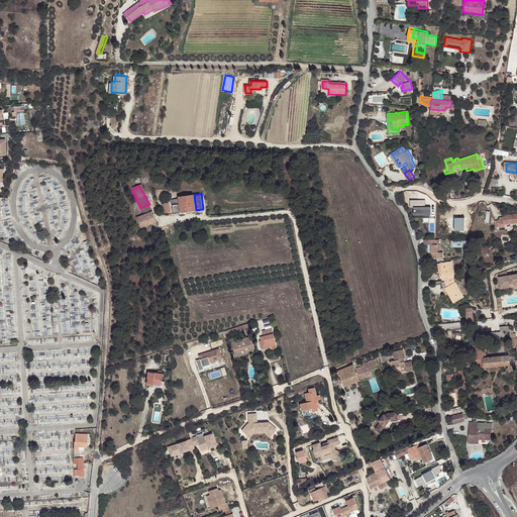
[(196,210),(194,195),(180,197),(180,199),(172,200),(174,213),(181,212),(196,210)]
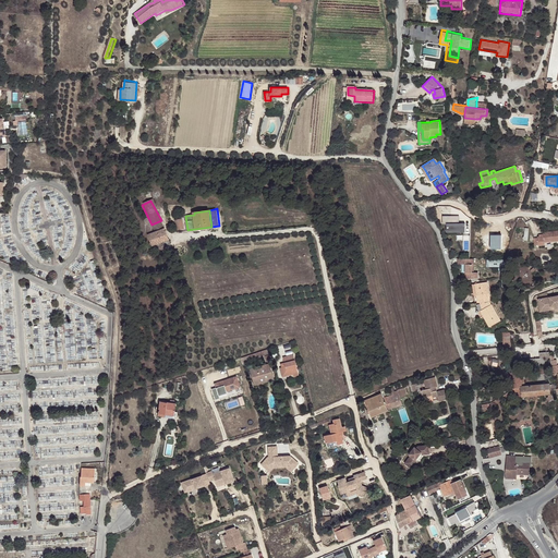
[(461,215),(445,215),(445,223),(449,223),(449,231),(468,231),(468,222),(461,222),(459,222),(459,220),(461,220),(461,215)]
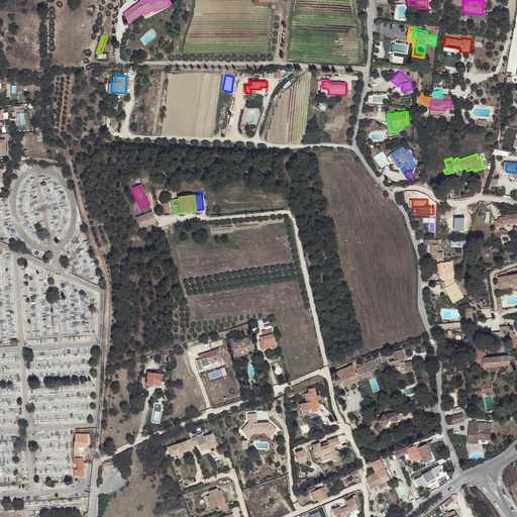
[(153,212),(149,204),(140,208),(145,216),(153,212)]
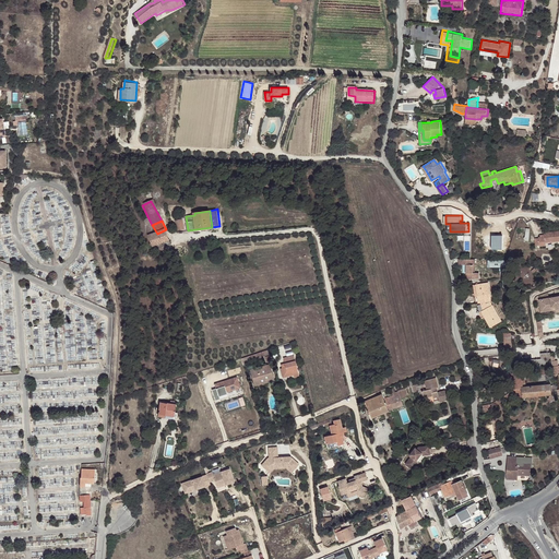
[(166,229),(157,234),(150,238),(155,248),(171,240),(166,229)]
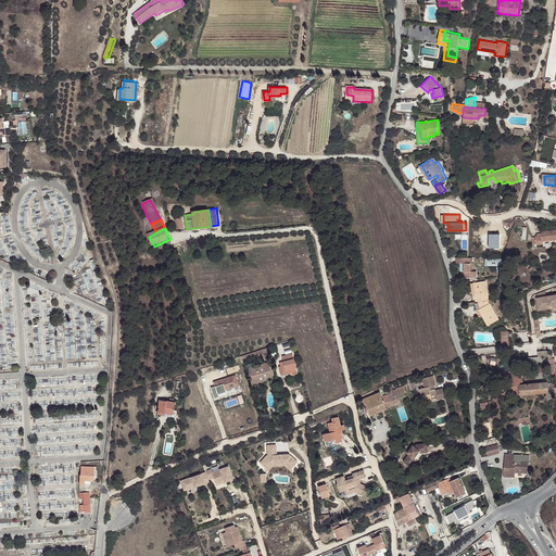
[(538,236),(539,243),(539,244),(544,244),(544,241),(554,240),(555,239),(555,229),(543,231),(543,234),(543,235),(539,236),(538,236)]
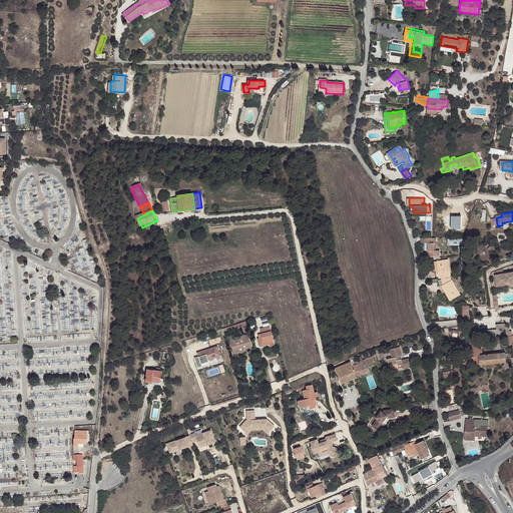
[(462,216),(452,216),(451,228),(461,228),(462,216)]
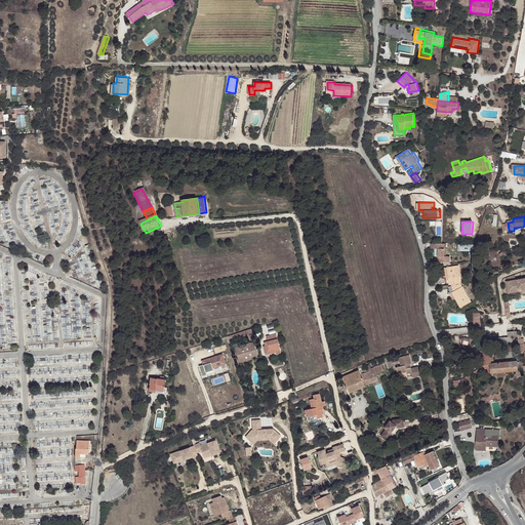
[(448,256),(446,256),(446,243),(427,243),(428,248),(440,248),(440,261),(451,261),(451,256),(448,256)]
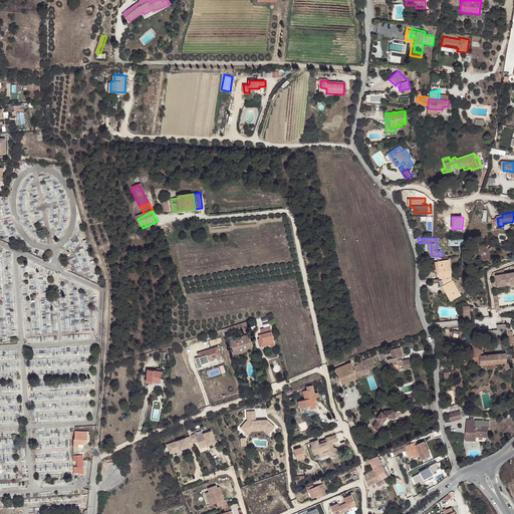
[(447,258),(440,259),(441,264),(439,264),(440,270),(438,271),(437,271),(436,271),(437,278),(438,278),(442,286),(441,287),(443,292),(445,291),(451,301),(461,295),(451,278),(451,275),(447,258)]
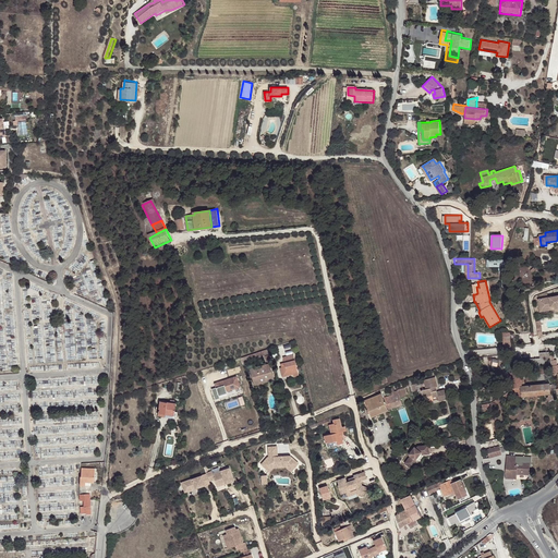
[(557,295),(541,299),(542,308),(554,306),(555,310),(557,308),(557,295)]
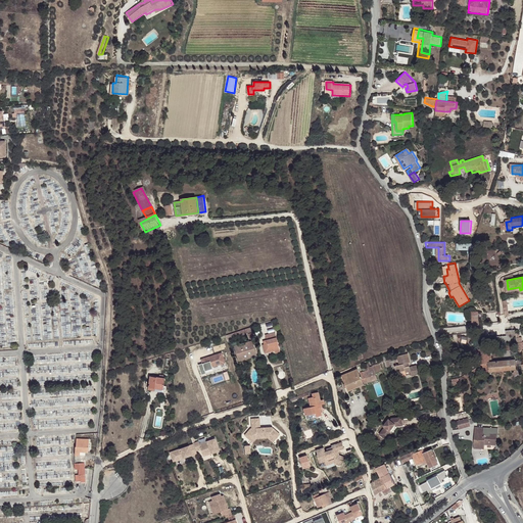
[(507,280),(504,281),(506,292),(520,290),(519,287),(508,289),(507,280)]
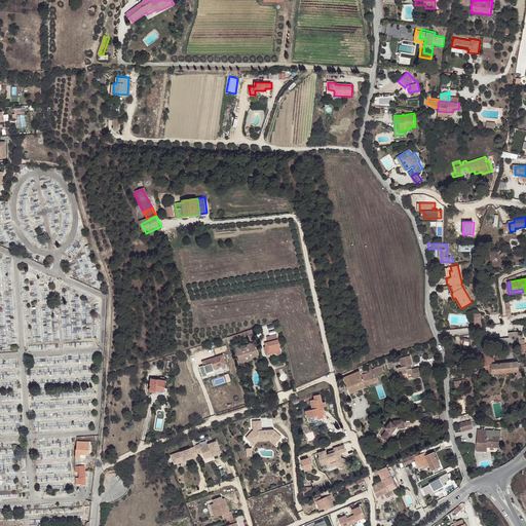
[(250,335),(249,331),(229,337),(231,341),(250,335)]
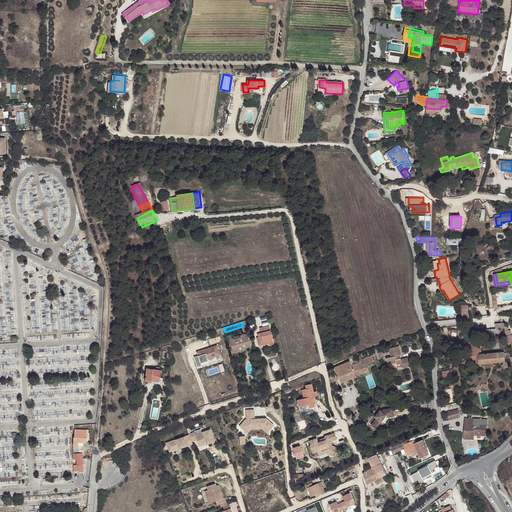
[(270,341),(274,340),(271,325),(262,328),(263,332),(263,336),(260,337),(259,337),(261,345),(270,343),(270,341)]
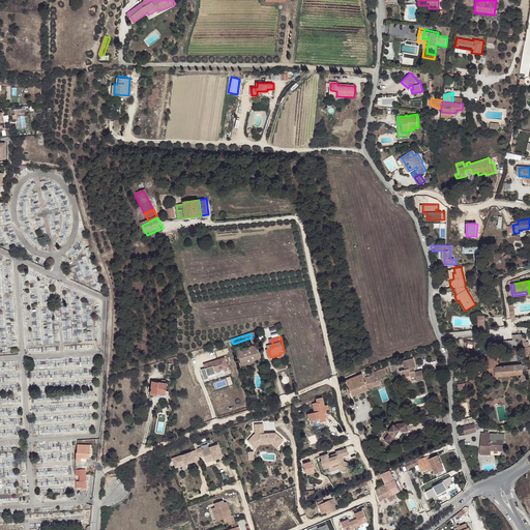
[(259,352),(258,349),(256,348),(252,349),(249,351),(247,350),(246,353),(242,354),(241,357),(243,364),(246,366),(248,365),(249,363),(252,364),(253,364),(255,360),(257,360),(259,361),(261,358),(260,355),(258,353),(259,352)]
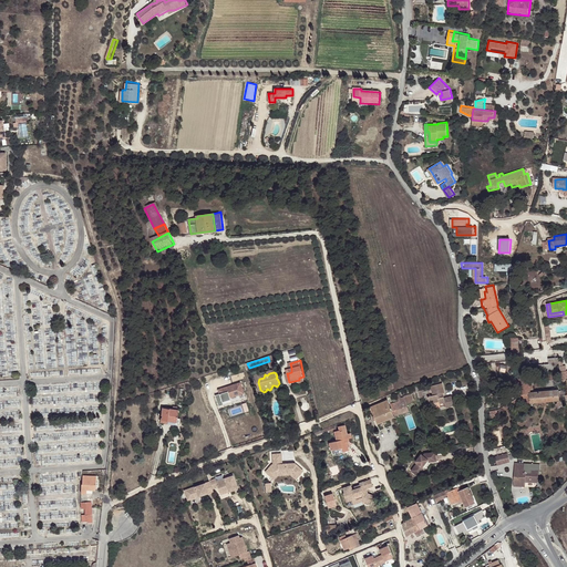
[(216,394),(219,405),(224,404),(223,401),(232,399),(230,398),(245,393),(241,382),(224,388),(225,392),(220,393),(216,394)]
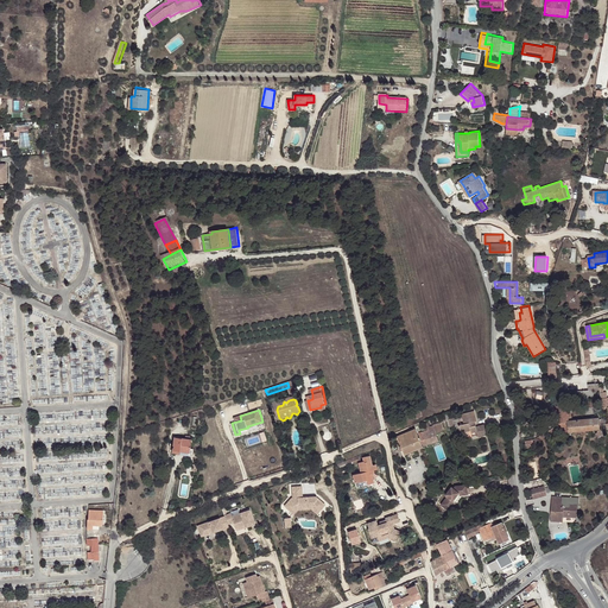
[(473,424),(474,424),(480,423),(477,411),(464,415),(467,425),(462,426),(463,435),(474,432),(474,435),(480,434),(481,438),(491,436),(487,425),(480,429),(479,426),(475,428),(474,428),(473,424)]
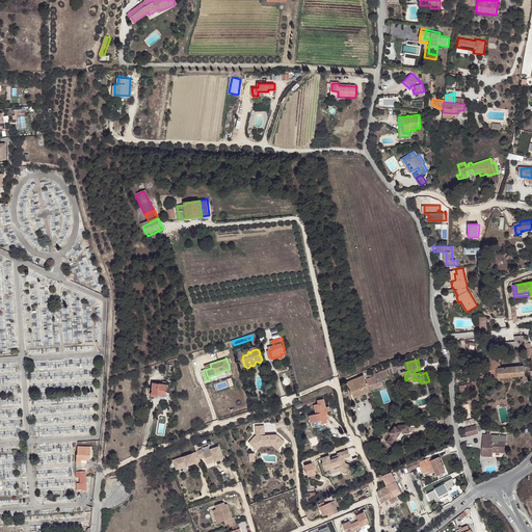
[(494,365),(495,369),(496,374),(524,372),(523,361),(497,364),(494,365)]
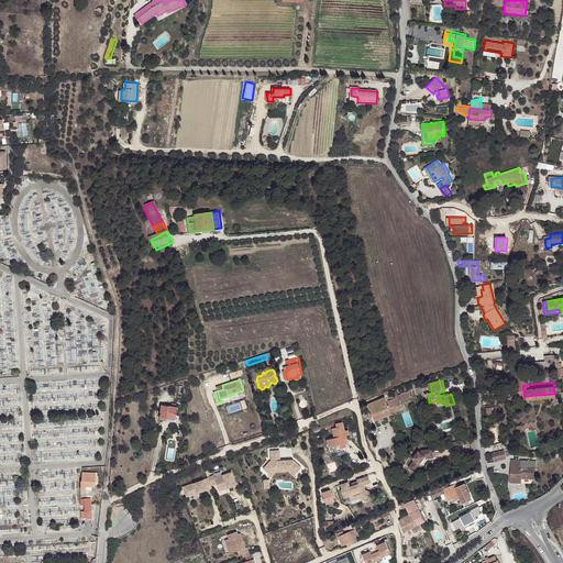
[(400,393),(404,400),(410,397),(408,389),(400,393)]
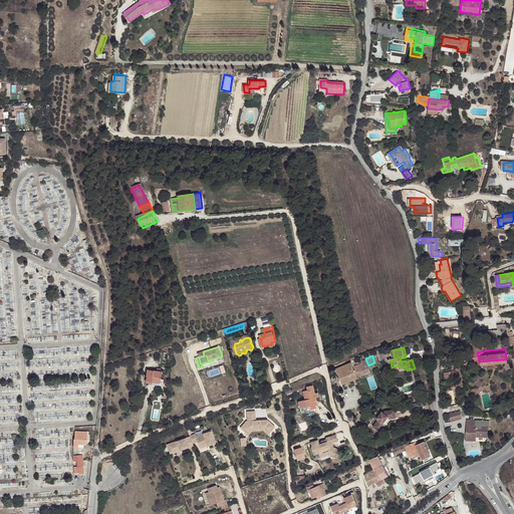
[(361,362),(353,366),(356,372),(368,366),(368,365),(365,358),(360,360),(361,362)]
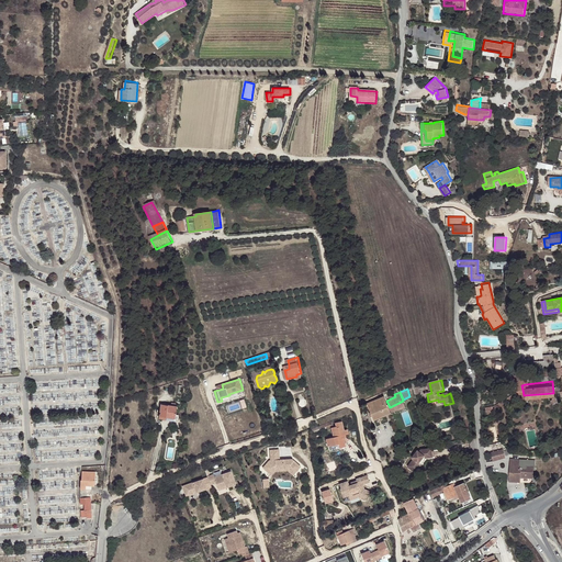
[(386,401),(384,396),(367,403),(374,419),(392,413),(390,407),(386,401)]
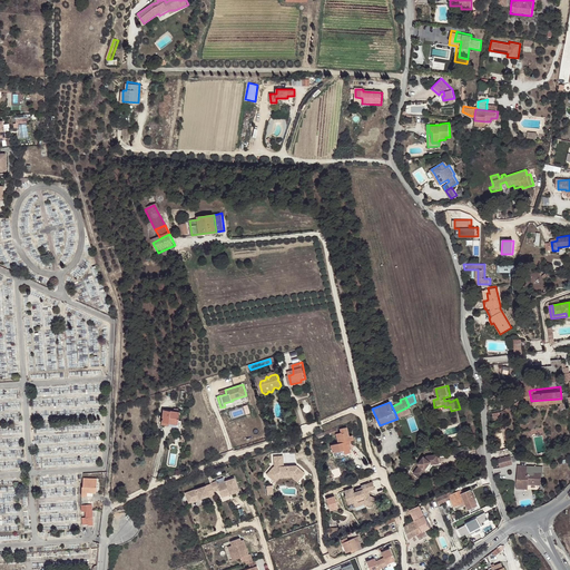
[(395,413),(397,419),(411,412),(409,406),(395,413)]
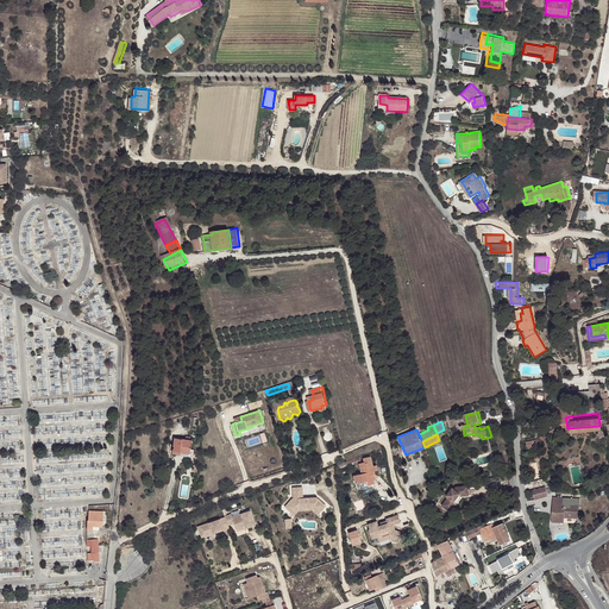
[(181,451),(190,452),(193,439),(192,439),(187,438),(175,437),(174,452),(181,453),(181,451)]
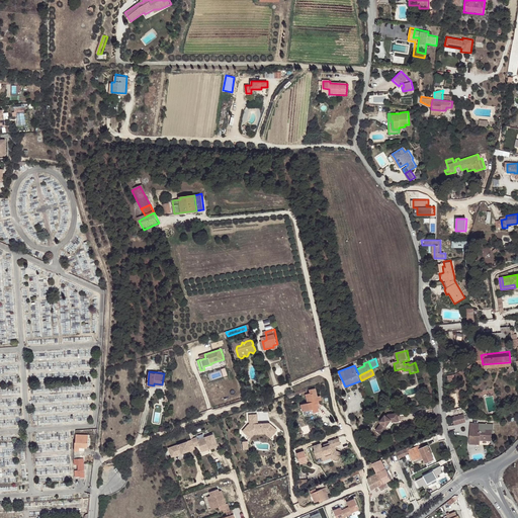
[(310,392),(305,393),(307,402),(300,403),(303,411),(312,408),(313,412),(318,410),(316,403),(318,402),(318,400),(320,399),(319,394),(316,395),(315,387),(309,389),(310,392)]
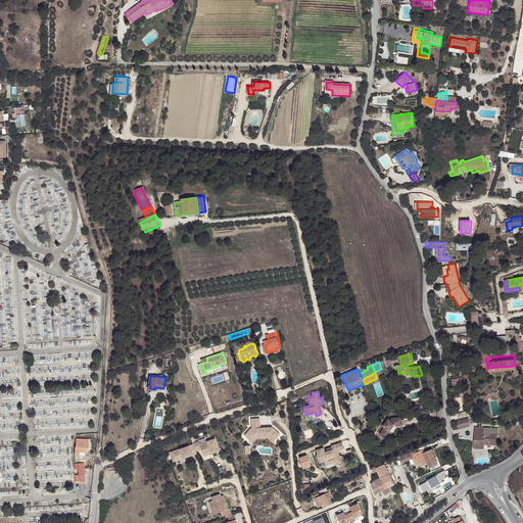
[(307,392),(289,398),(291,402),(310,395),(307,392)]
